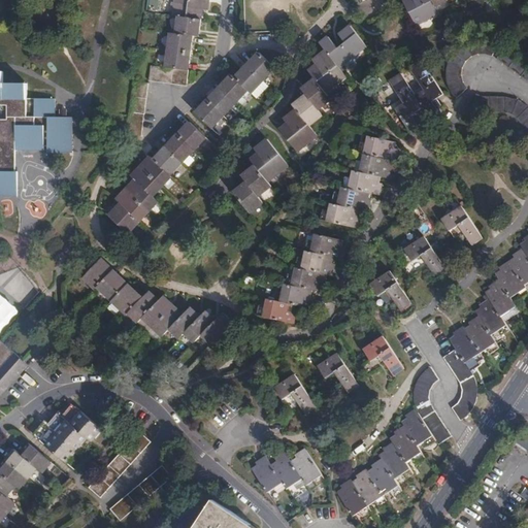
[(176,0),(174,17),(179,18),(203,21),(204,9),(209,10),(210,0),(176,0)]
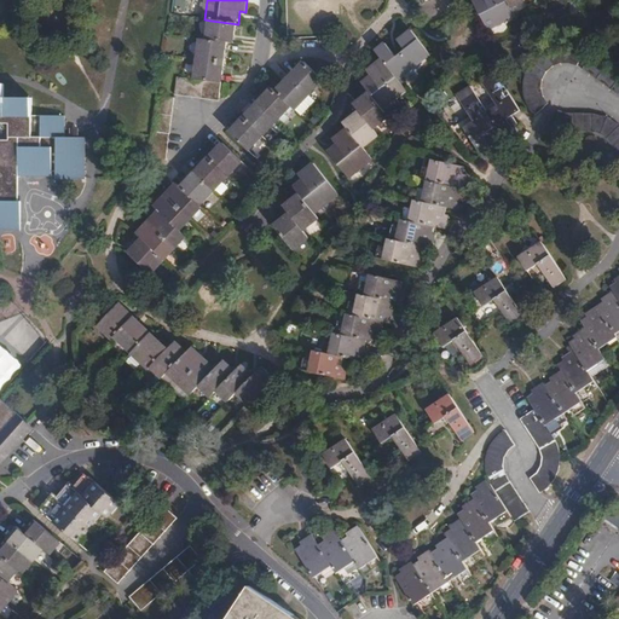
[(512,9),(507,0),(474,0),(474,1),(489,30),(516,17),(512,9)]
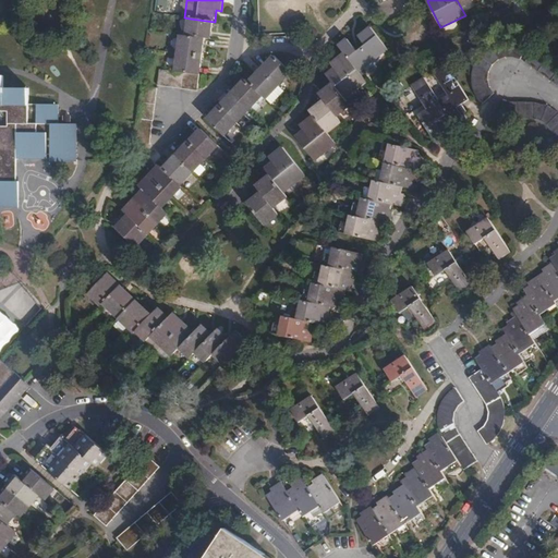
[(190,19),(187,37),(204,39),(211,40),(215,22),(190,19)]
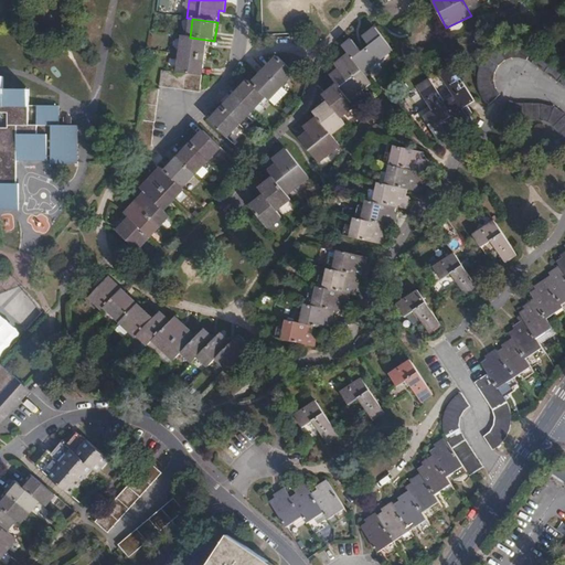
[(343,46),(349,53),(364,72),(393,50),(375,28),(363,36),(371,46),(363,53),(352,40),(343,46)]
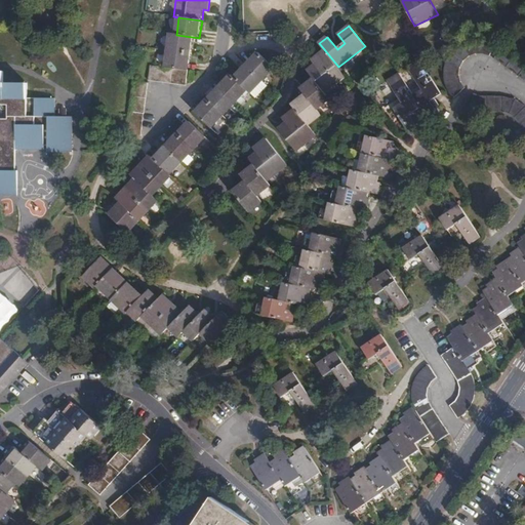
[(169,34),(167,50),(190,54),(192,37),(176,35),(169,34)]
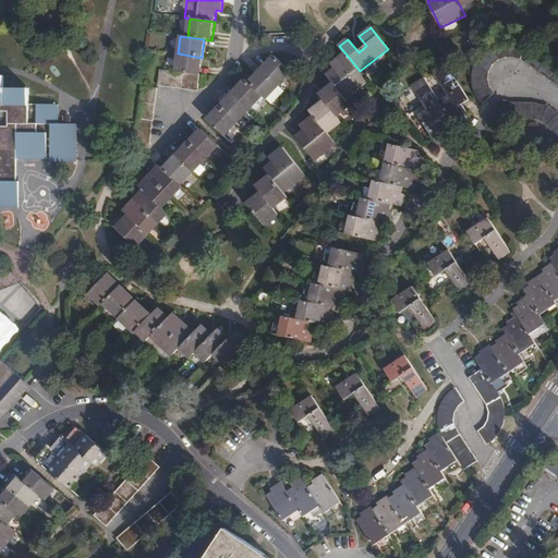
[(482,104),(494,94),(490,87),(488,83),(488,77),(489,73),(490,69),(493,65),(496,62),(499,60),(504,58),(508,57),(512,57),(517,58),(518,59),(525,45),(519,43),(513,41),(509,41),(500,41),(497,44),(490,47),(486,50),(478,58),(475,62),(473,68),(472,72),(471,81),(472,86),(473,92),(478,99),(482,104)]
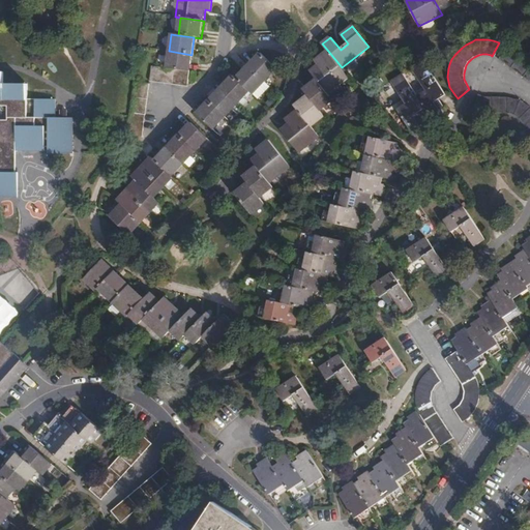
[(529,62),(505,46),(497,58),(529,81),(529,62)]
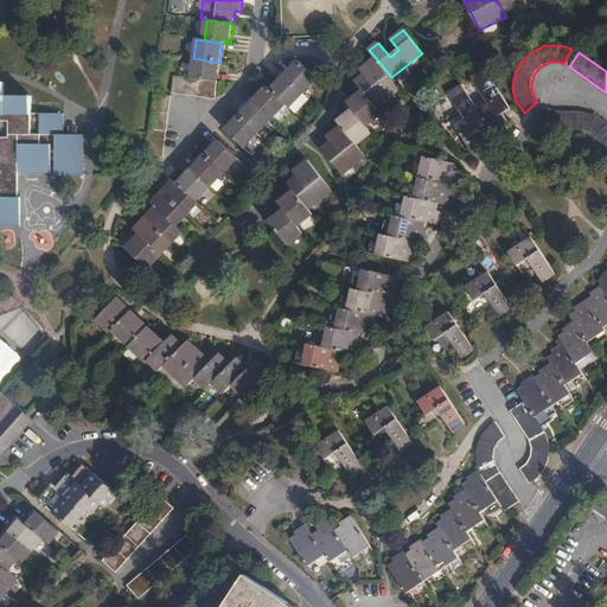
[(356,81),(363,90),(376,106),(398,88),(391,77),(375,57),(360,69),(364,74),(356,81)]
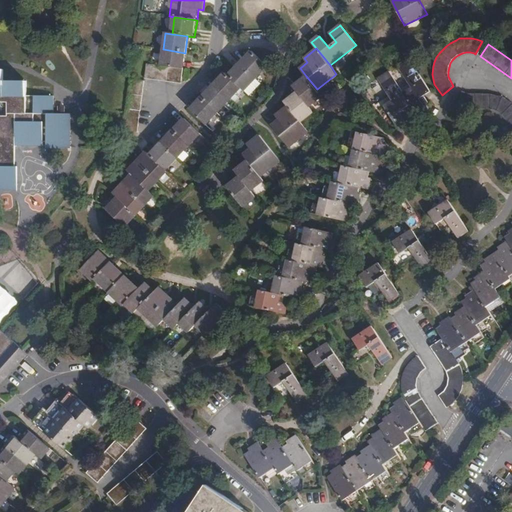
[(161,66),(183,69),(185,53),(163,49),(161,66)]
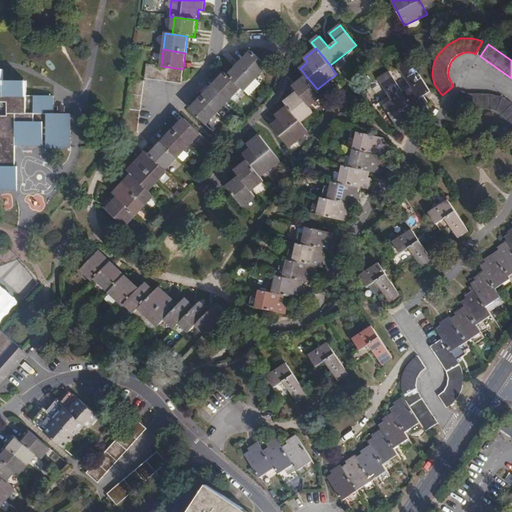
[(252,51),(241,62),(256,77),(267,65),(252,51)]
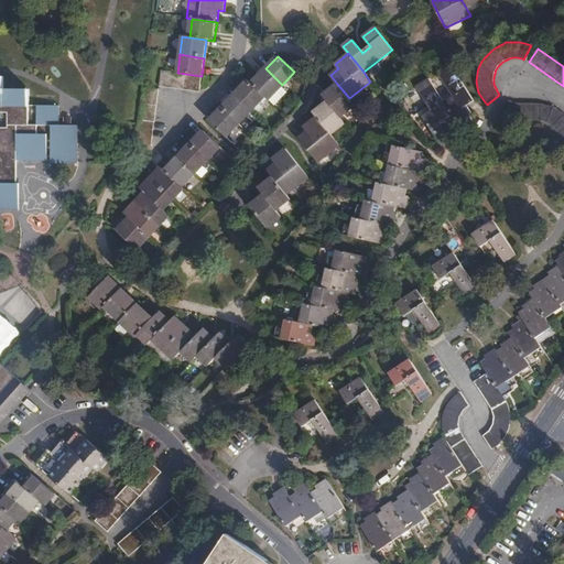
[(454,97),(445,102),(453,115),(463,131),(473,126),(467,117),(472,114),(467,106),(474,101),(451,65),(438,73),(454,97)]
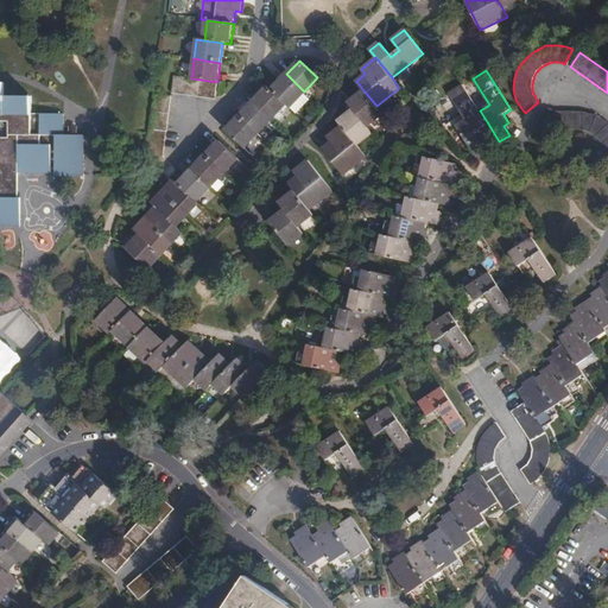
[(286,74),(272,89),(286,103),(290,106),(304,92),(286,74)]
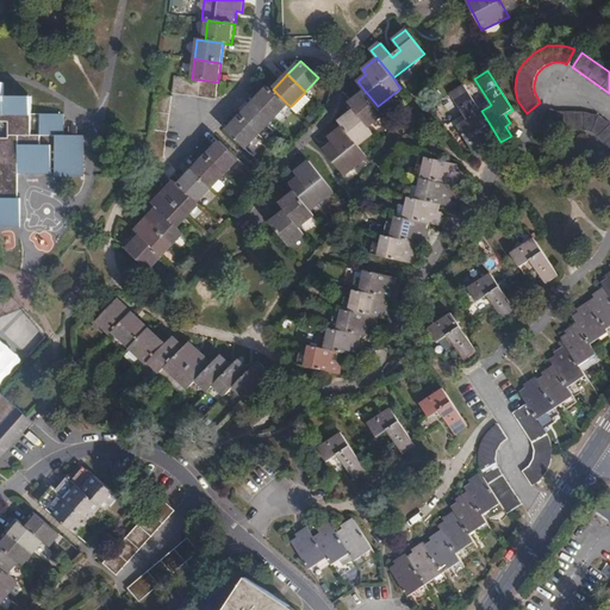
[(173,94),(216,99),(218,82),(192,79),(174,76),(173,94)]
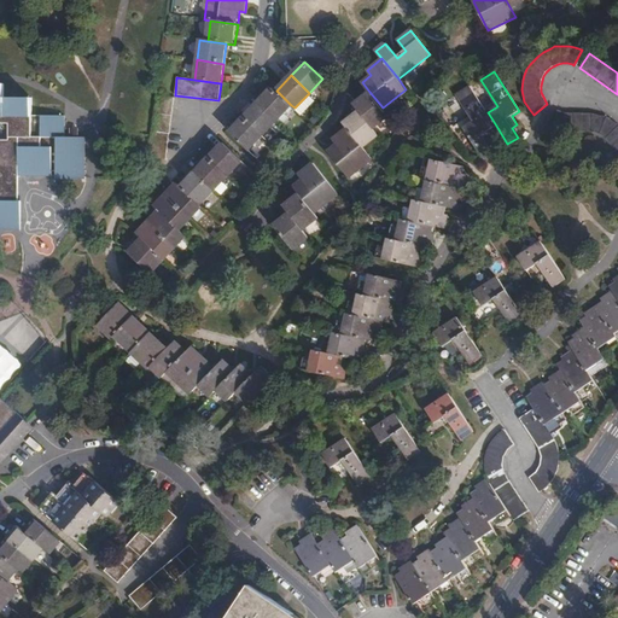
[(0,190),(0,229),(19,231),(21,202),(18,202),(18,176),(51,178),(52,173),(56,173),(57,180),(85,180),(85,138),(64,136),(64,116),(42,116),(42,136),(30,135),(30,98),(3,97),(3,83),(0,82),(0,120),(7,121),(7,139),(0,139),(0,164),(7,164),(7,190),(0,190)]
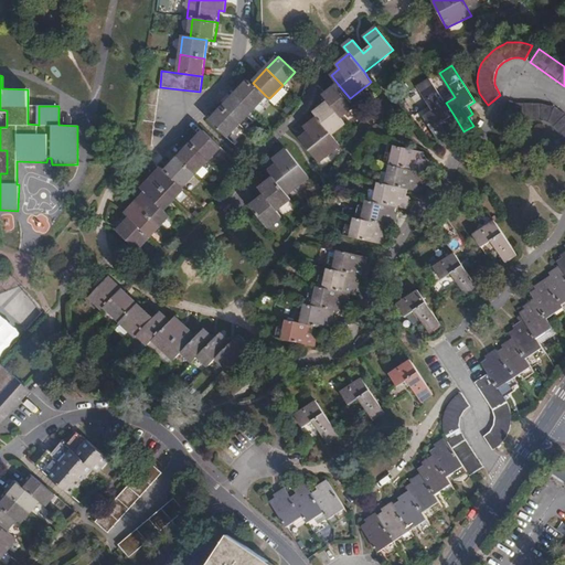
[(248,80),(235,94),(253,110),(266,96),(253,83),(248,80)]
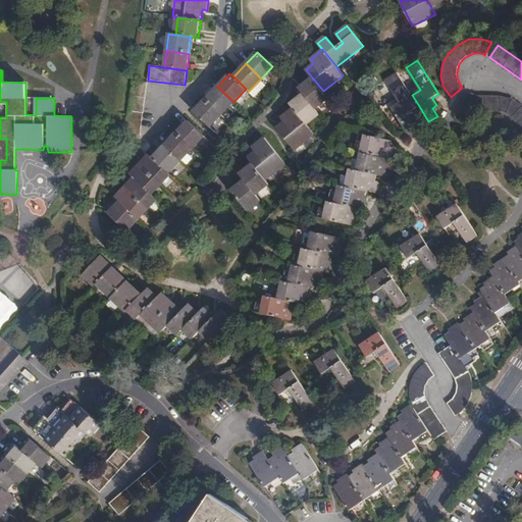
[(419,106),(412,95),(398,73),(386,81),(400,102),(393,108),(409,135),(418,128),(413,120),(416,118),(413,111),(419,106)]
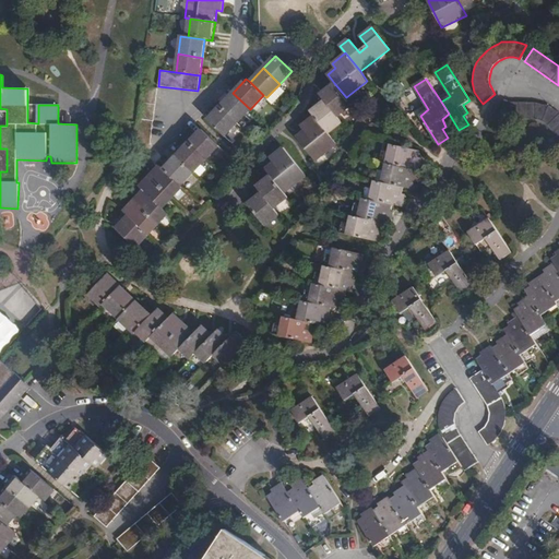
[(320,94),(324,100),(336,117),(352,105),(346,97),(334,83),(320,94)]
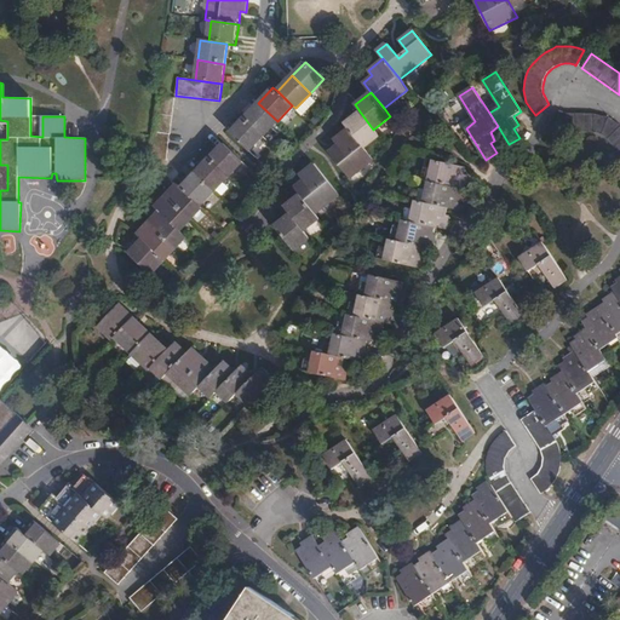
[(158,96),(149,159),(167,160),(174,98),(158,96)]
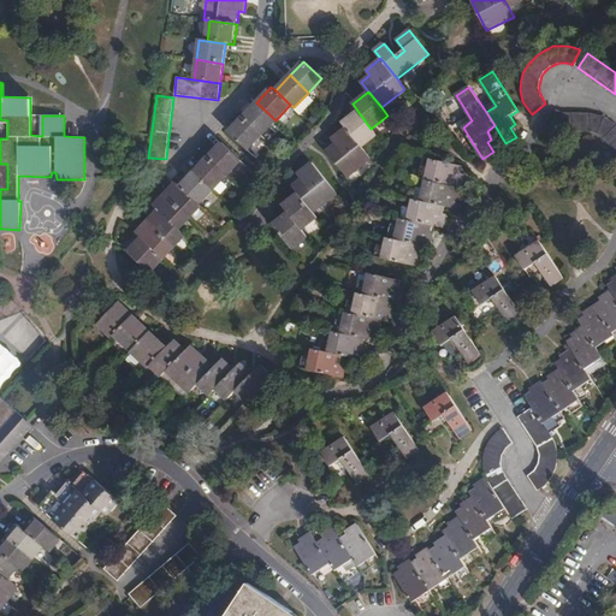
[(256,102),(243,117),(261,135),(276,120),(256,102)]
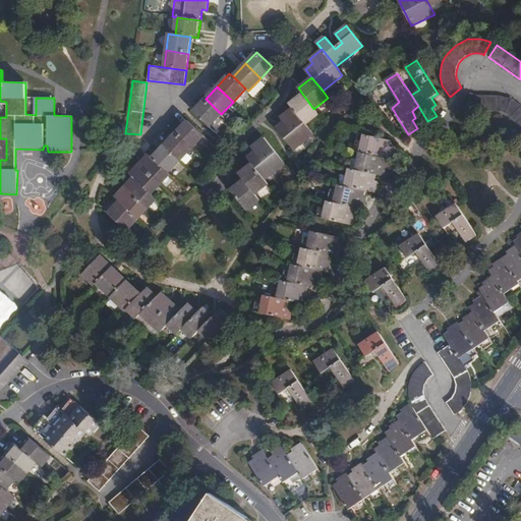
[(474,95),(469,93),(467,103),(466,108),(472,109),(487,110),(495,110),(499,110),(504,111),(507,112),(513,117),(520,128),(520,106),(516,103),(512,100),(507,98),(503,97),(498,96),(490,96),(483,96),(479,95),(474,95)]
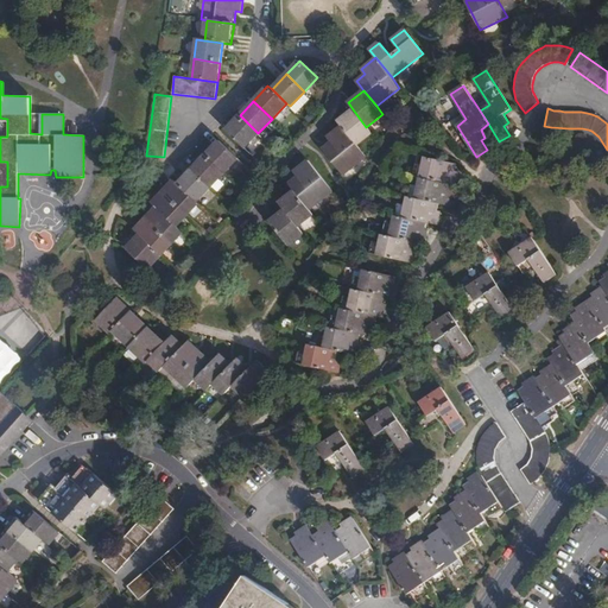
[(339,120),(342,126),(356,145),(372,133),(366,127),(353,109),(339,120)]
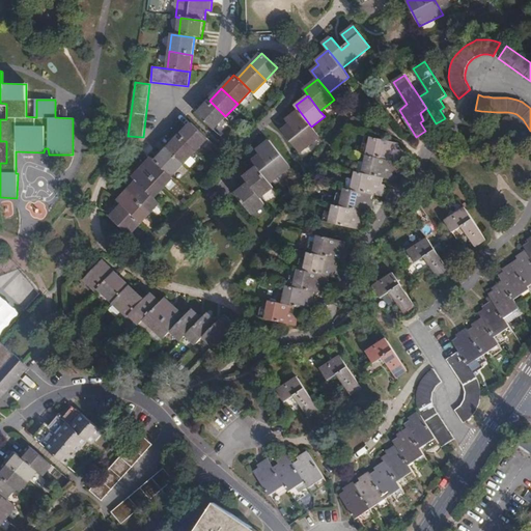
[(225,116),(210,101),(197,113),(214,129),(225,116)]
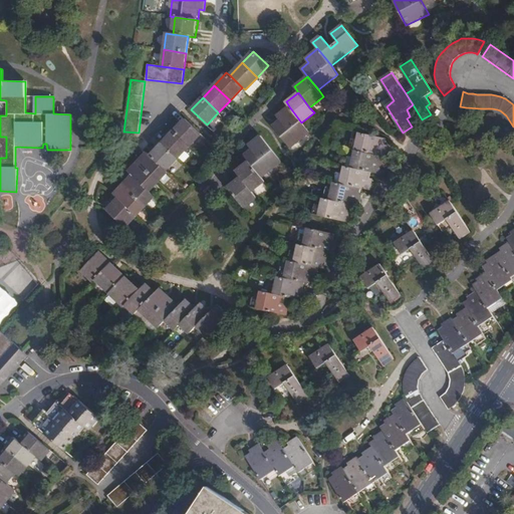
[(301,122),(289,106),(275,115),(279,120),(271,125),(288,148),(309,132),(301,122)]
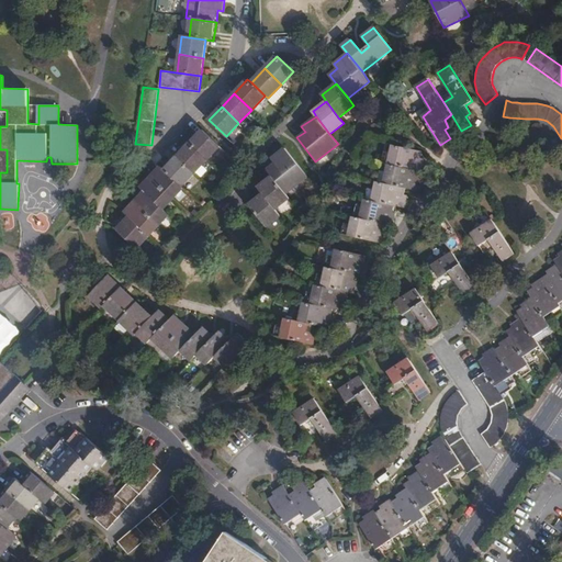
[(203,131),(190,144),(208,159),(220,146),(203,131)]
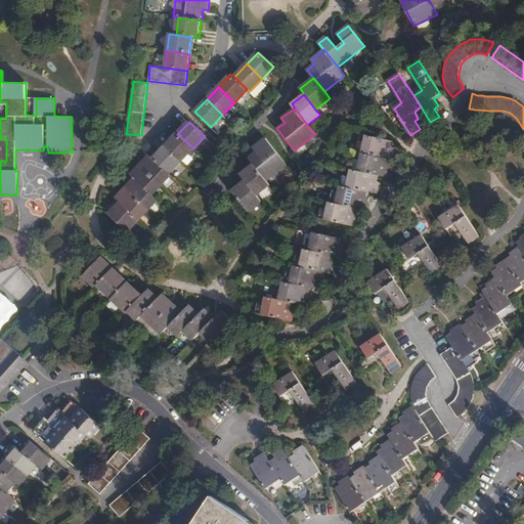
[(357,148),(363,150),(390,158),(393,158),(396,146),(393,145),(394,140),(366,133),(363,143),(358,142),(357,148)]
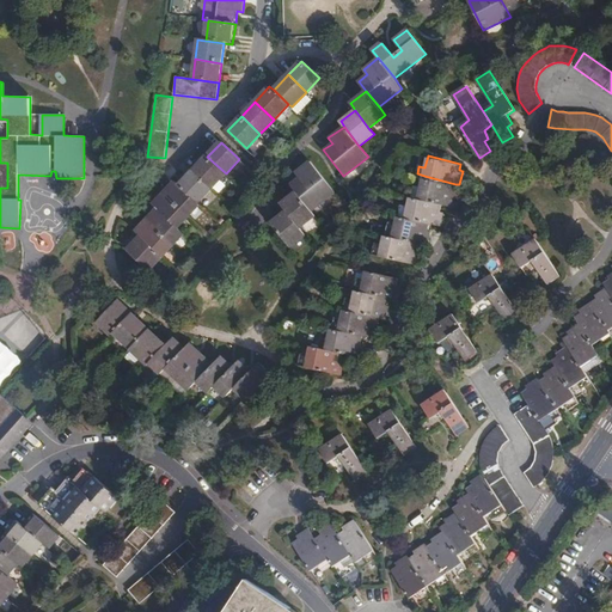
[(207,157),(193,171),(212,189),(226,173),(207,157)]
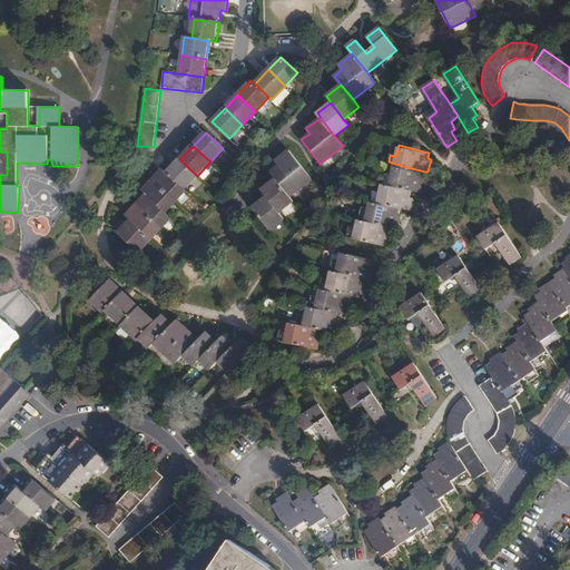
[(271,172),(276,179),(288,195),(310,178),(288,150),(275,160),(278,165),(271,172)]
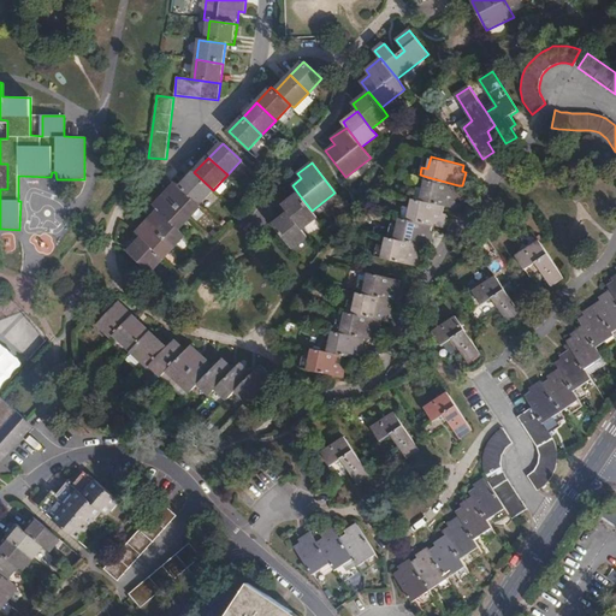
[(194,172),(181,187),(199,205),(213,190),(194,172)]
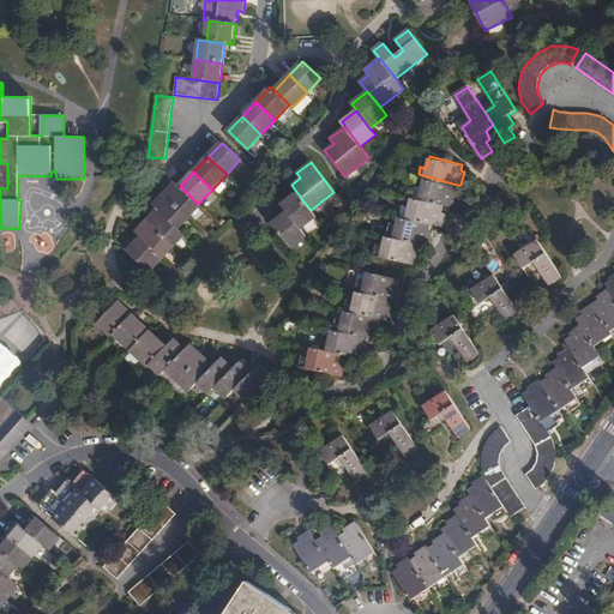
[(416,188),(414,197),(445,204),(457,208),(459,193),(455,191),(457,185),(426,176),(422,188),(416,188)]
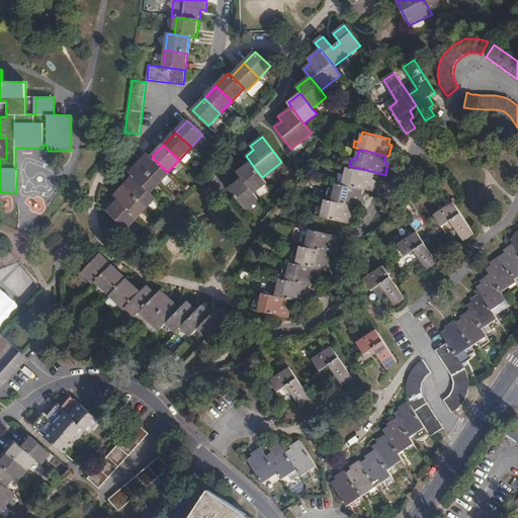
[(148,154),(138,164),(159,183),(169,174),(167,172),(152,157),(148,154)]
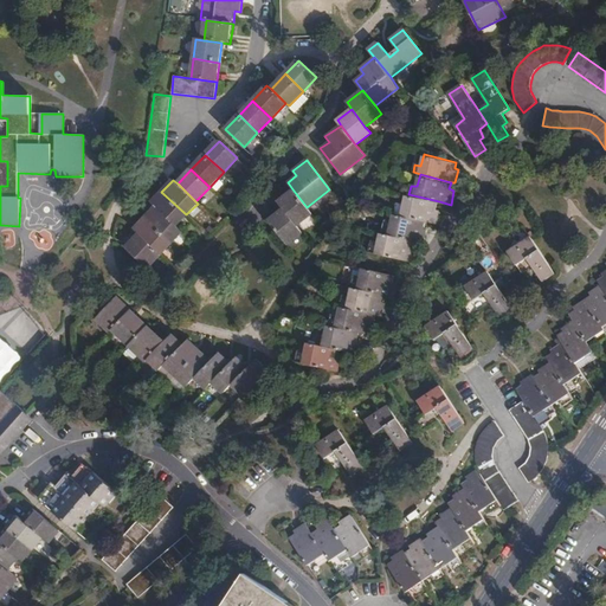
[(278,202),(284,210),(297,226),(311,214),(307,207),(294,191),(278,202)]
